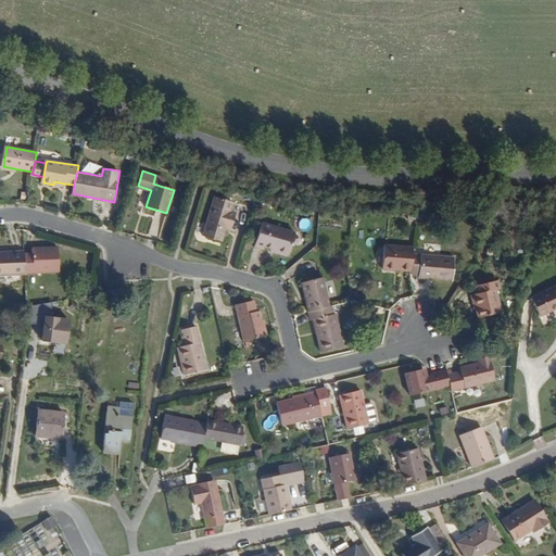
[(166,178),(155,175),(153,184),(163,187),(166,178)]
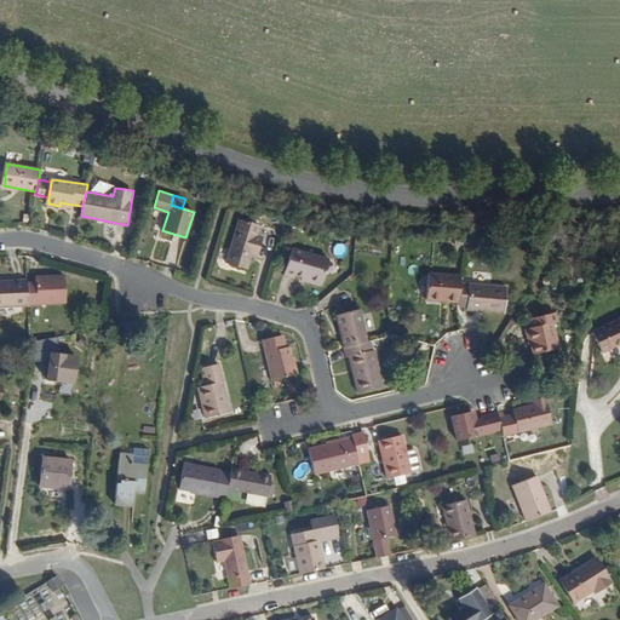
[(251,252),(257,234),(259,225),(240,219),(227,262),(246,268),(251,252)]
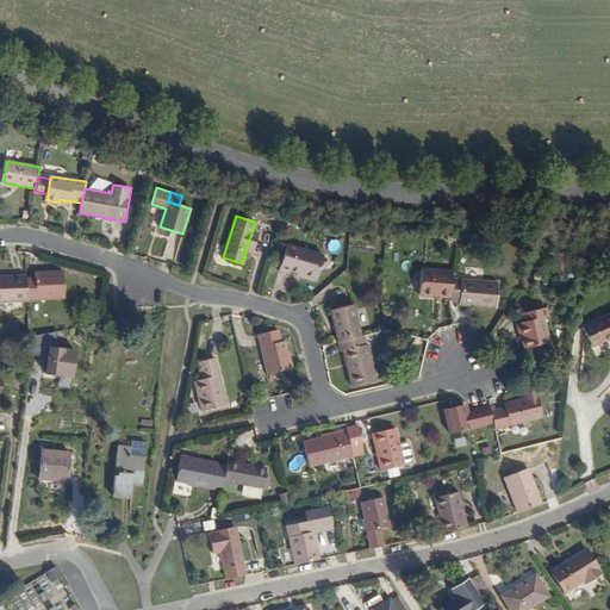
[(259,231),(253,230),(247,248),(253,249),(259,231)]
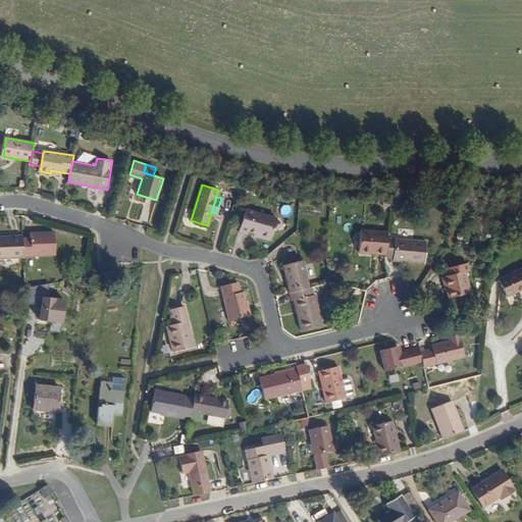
[(273,239),(278,219),(248,210),(240,230),(251,233),(252,231),(273,239)]
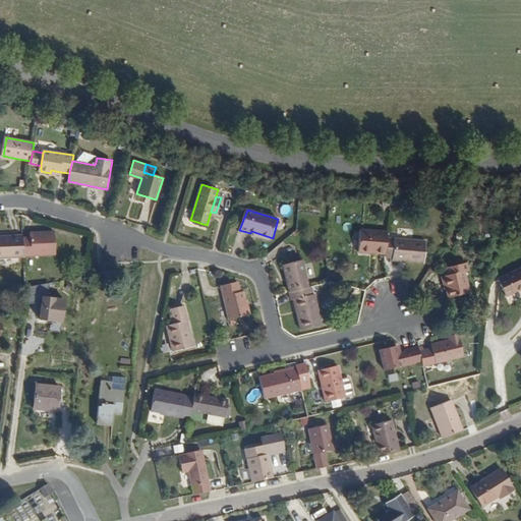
[(34,235),(22,235),(23,253),(58,251),(57,229),(34,230),(34,235)]
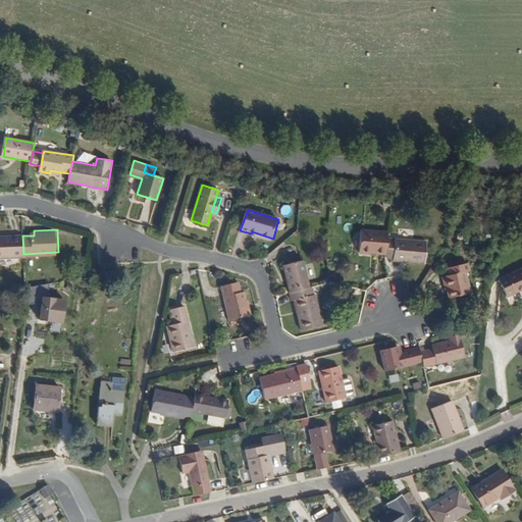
[(22,236),(22,233),(0,235),(0,257),(23,256),(23,254),(22,236)]
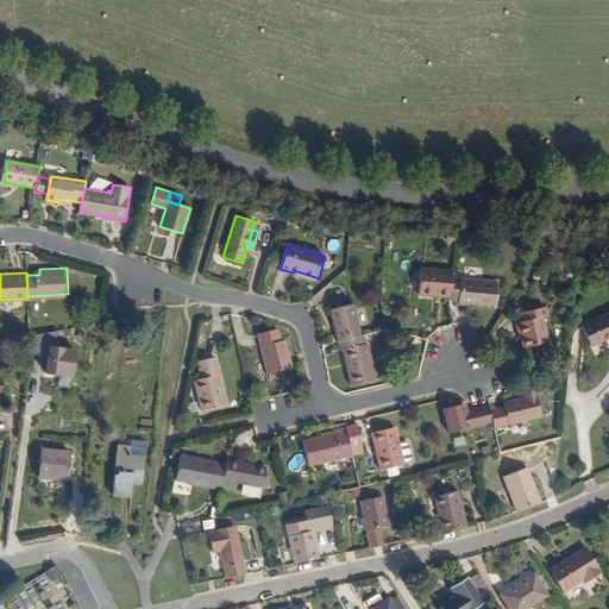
[(451,281),(451,275),(421,274),(421,295),(438,295),(439,299),(450,300),(451,281)]
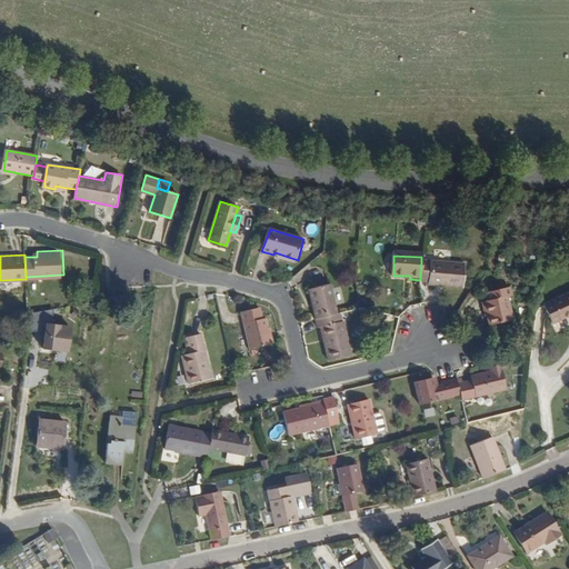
[(462,265),(421,262),(420,280),(420,281),(430,282),(445,283),(446,287),(460,288),(462,265)]
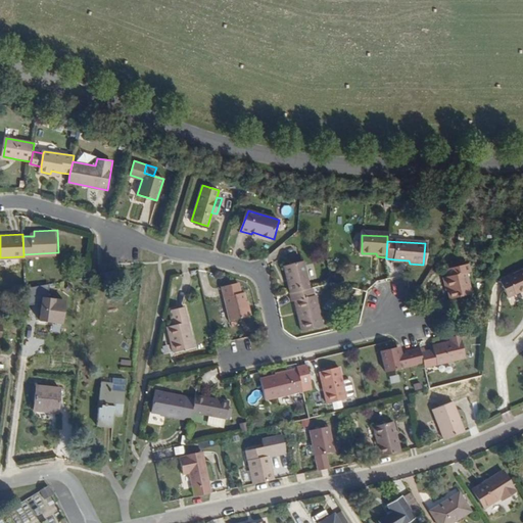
[(287,293),(308,289),(300,260),(283,266),(288,285),(285,285),(287,293)]
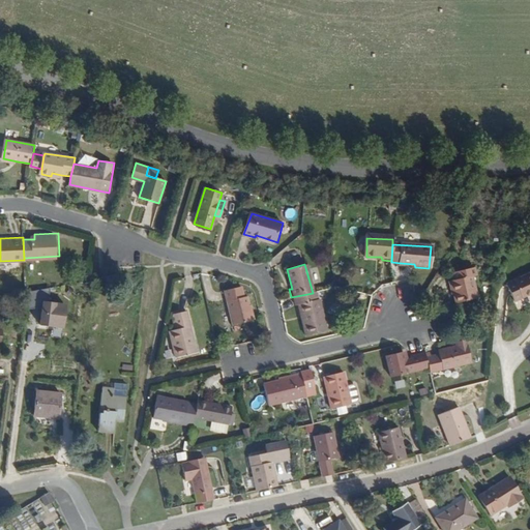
[(474,273),(472,266),(452,270),(453,278),(449,281),(454,302),(476,298),(470,275),(474,273)]
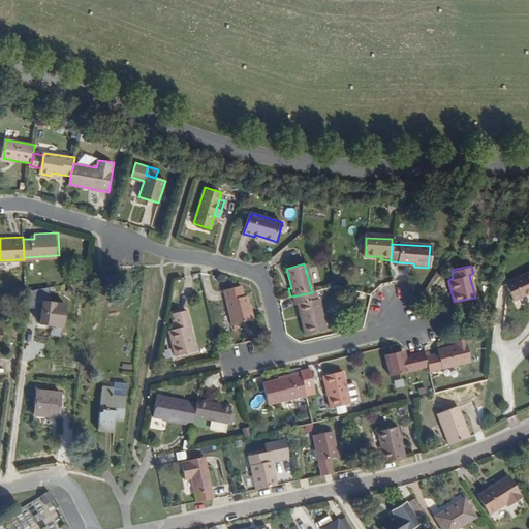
[(528,272),(510,280),(519,294),(528,289),(528,272)]
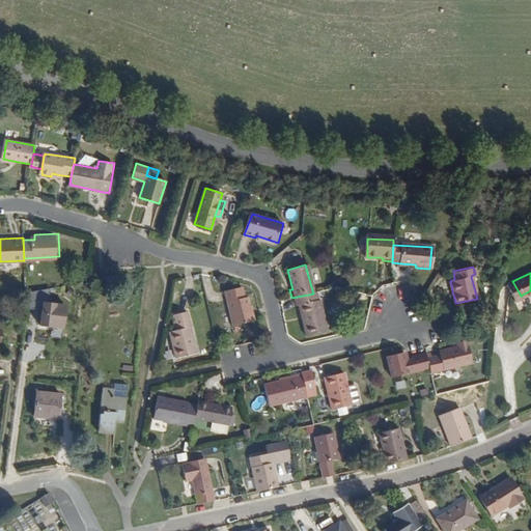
[(115,276),(105,278),(106,285),(117,284),(115,276)]
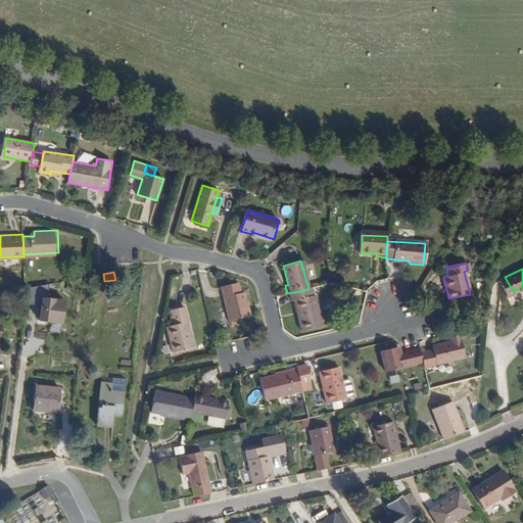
[(513,291),(505,277),(494,282),(502,296),(513,291)]
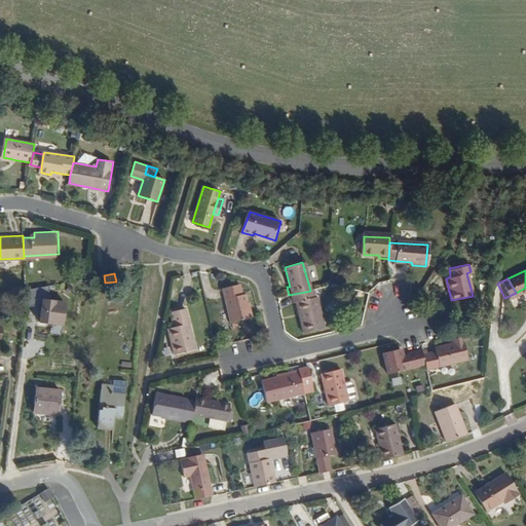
[(242,293),(240,283),(223,287),(231,321),(250,316),(246,293),(242,293)]
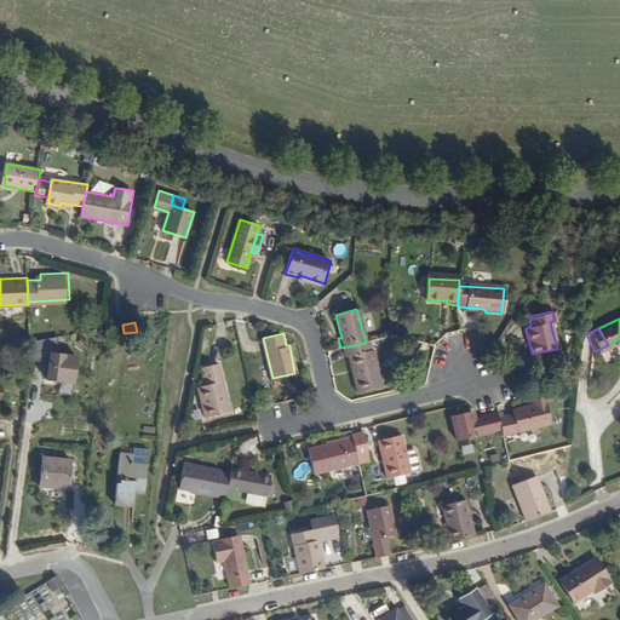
[(367,349),(366,343),(340,348),(343,356),(345,356),(355,391),(380,386),(371,349),(367,349)]
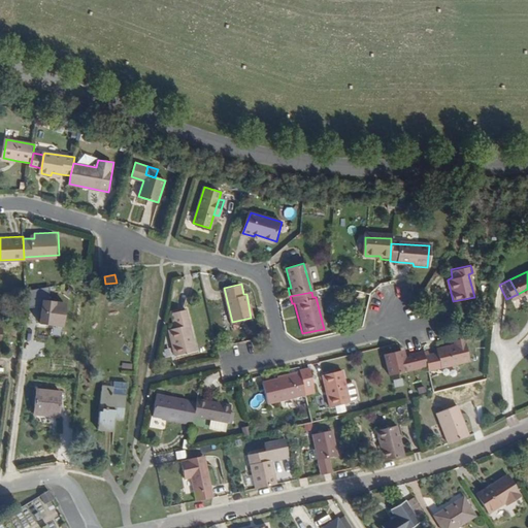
[(65,303),(41,300),(39,324),(62,326),(65,303)]
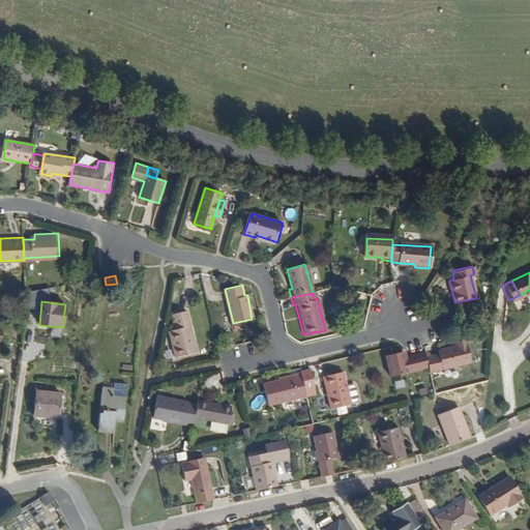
[(196,351),(185,308),(171,312),(174,327),(169,329),(175,355),(196,351)]
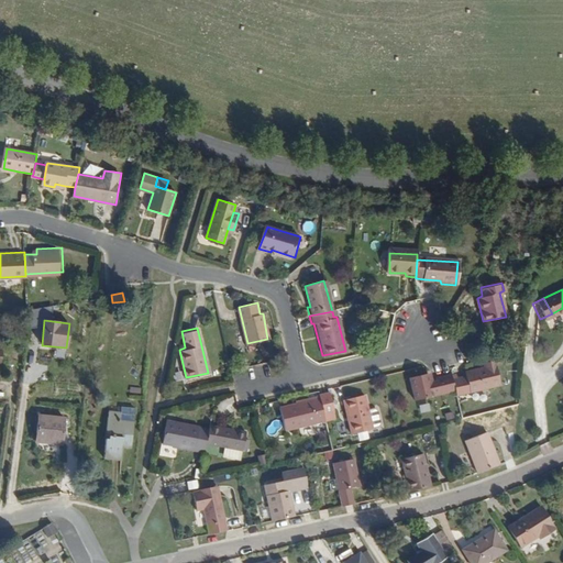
[(457,372),(451,374),(456,394),(500,383),(495,357),(484,361),(485,365),(465,370),(465,374),(457,375),(457,372)]
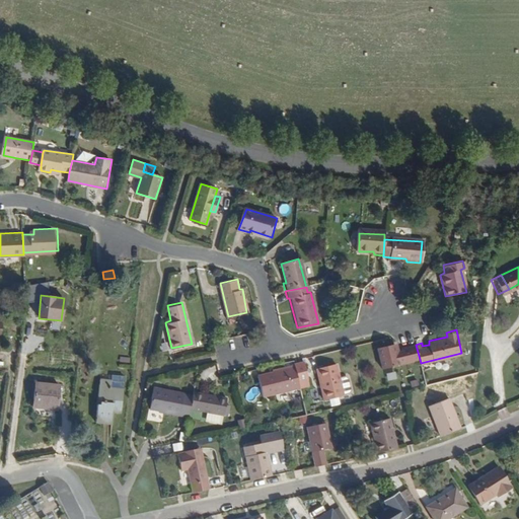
[(421,363),(416,345),(400,348),(401,350),(396,350),(393,344),(379,348),(386,379),(422,370),(421,363)]
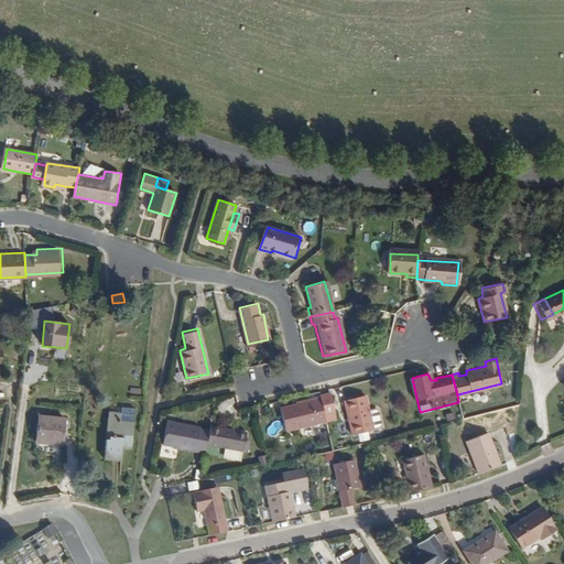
[(331,393),(318,397),(320,399),(325,421),(325,423),(335,420),(333,413),(335,412),(331,393)]
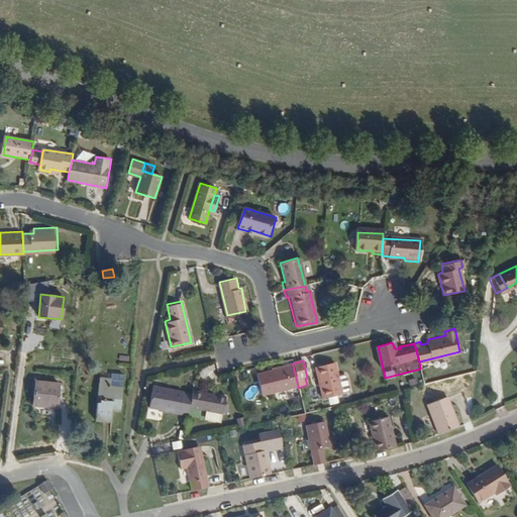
[(339,376),(336,362),(317,367),(324,398),(344,393),(344,392),(350,390),(351,387),(349,378),(345,375),(339,376)]
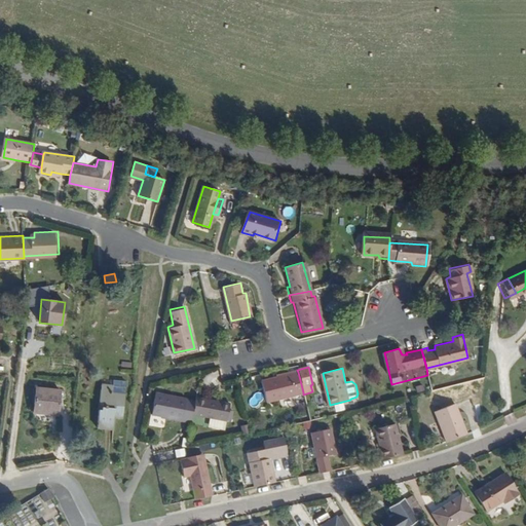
[(303,392),(298,372),(262,380),(267,401),(303,392)]
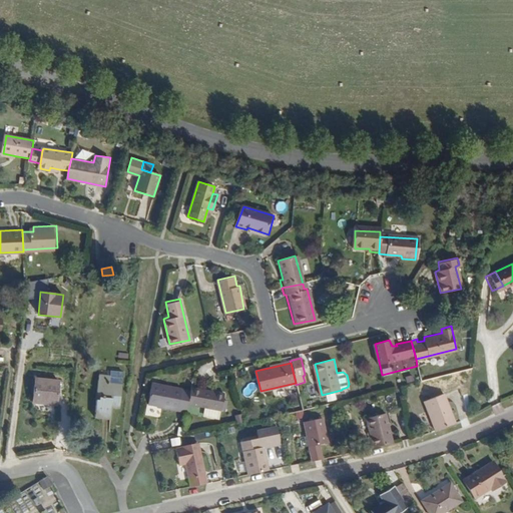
[(120,408),(123,372),(110,371),(110,377),(99,376),(97,390),(99,391),(98,401),(96,401),(95,416),(110,418),(111,408),(120,408)]
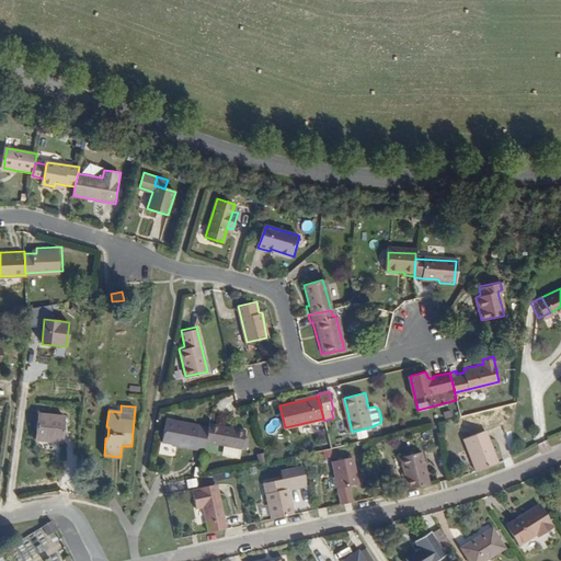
[(65,444),(67,419),(41,416),(37,442),(65,444)]
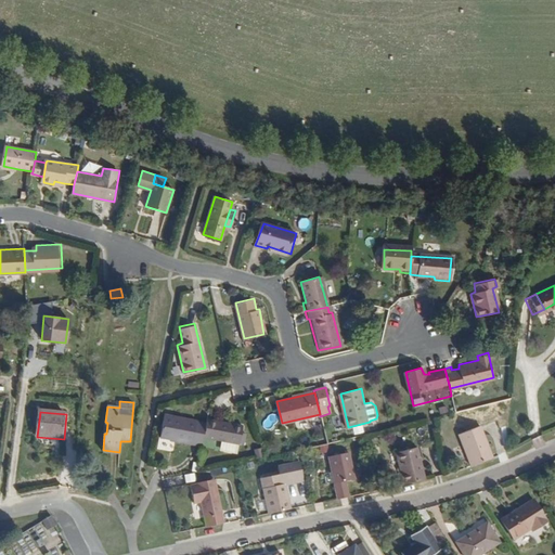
[(204,435),(206,425),(166,416),(162,439),(177,441),(177,442),(202,448),(204,435)]
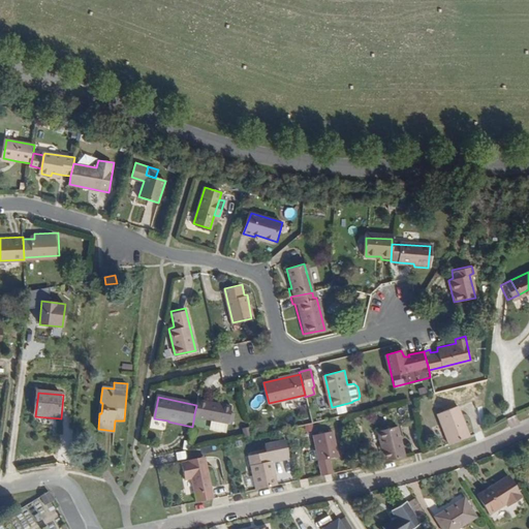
[(231,405),(197,399),(196,405),(194,414),(211,418),(209,426),(225,430),(231,405)]
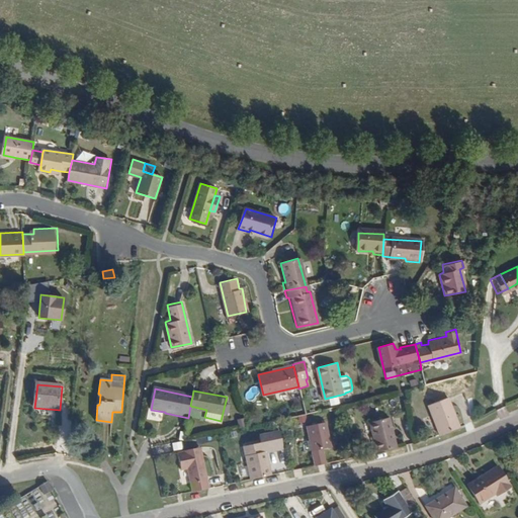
[(441,434),(461,426),(451,400),(432,407),(441,434)]
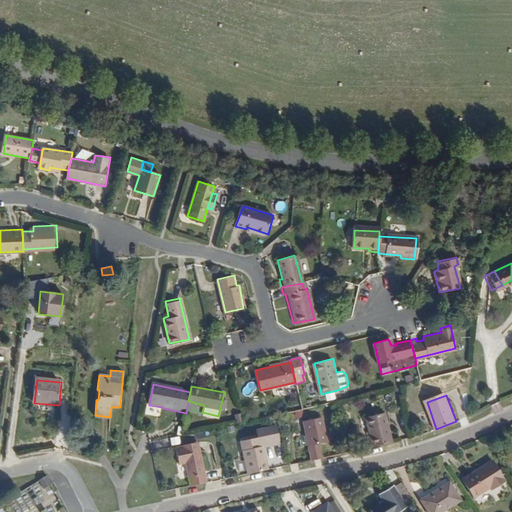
[(369,431),(372,447),(392,442),(386,413),(368,416),(370,430),(369,431)]
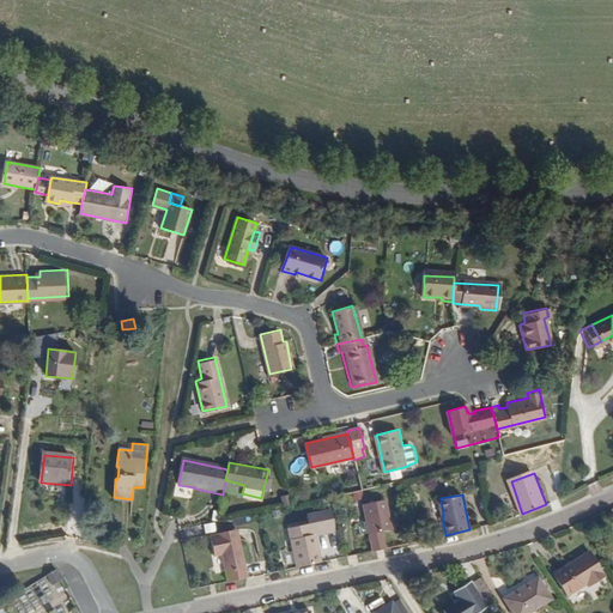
[(364,507),(372,551),(386,547),(383,532),(392,528),(386,501),(364,507)]
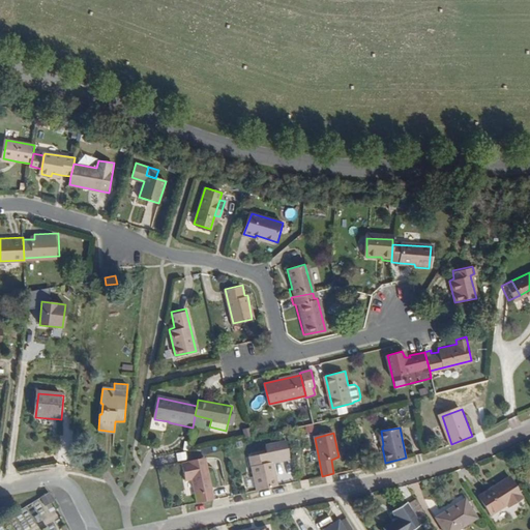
[(256,489),(278,484),(273,463),(289,459),(285,441),(264,445),(266,453),(248,458),(256,489)]
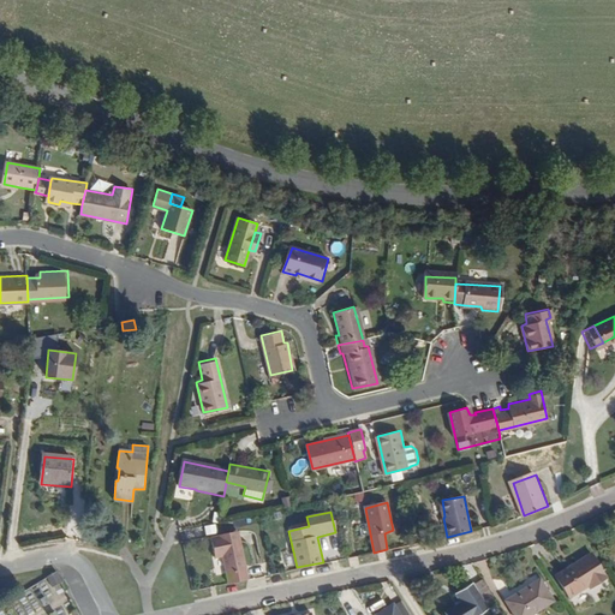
[(221,554),(226,581),(246,578),(236,530),(216,533),(216,537),(209,538),(213,555),(221,554)]
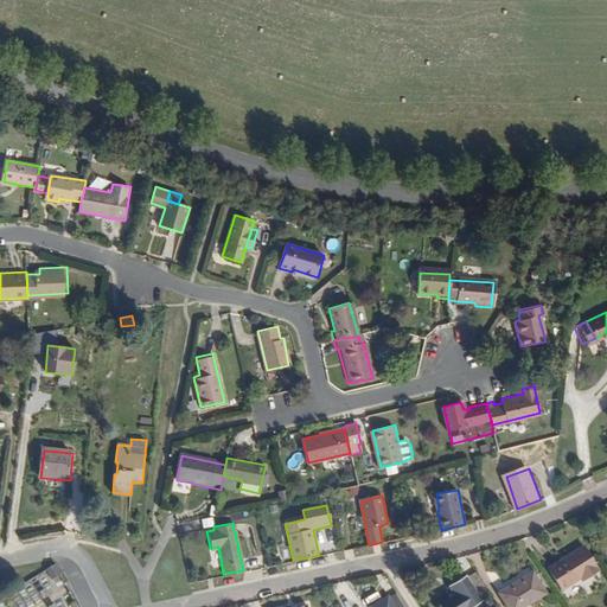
[(394,542),(374,545),(375,553),(395,549),(394,542)]
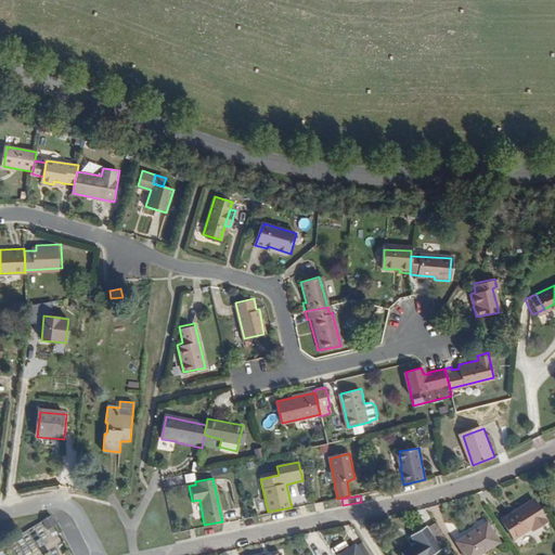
[(541,521),(527,502),(497,524),(508,541),(525,529),(527,531),(541,521)]
